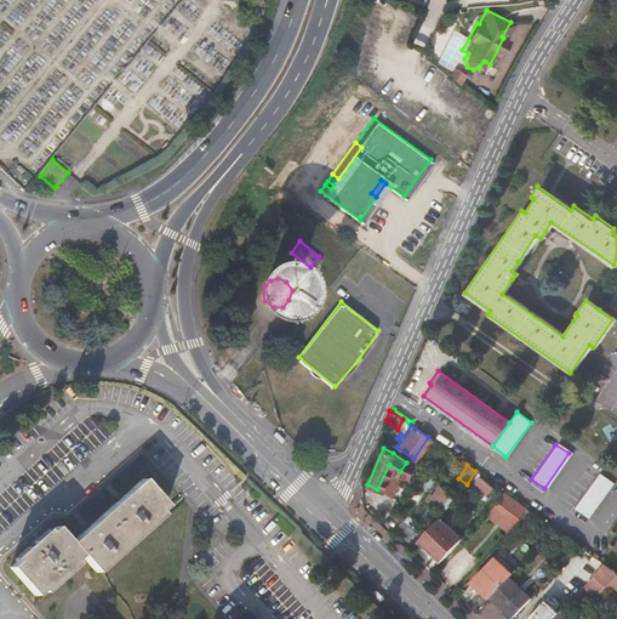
[(124,547),(177,498),(152,471),(73,544),(58,527),(12,568),(38,596),(83,555),(97,571),(100,569),(124,547)]
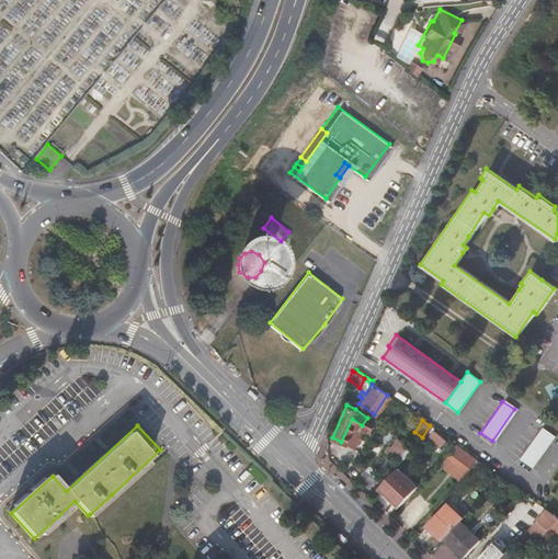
[(530,468),(553,436),(541,428),(517,459),(530,468)]
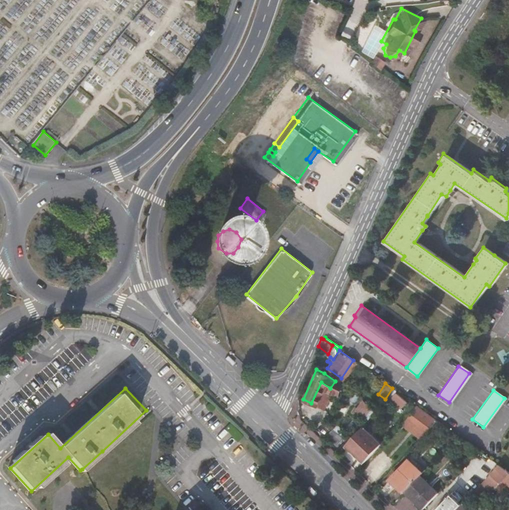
[(398,407),(404,401),(395,392),(389,399),(398,407)]
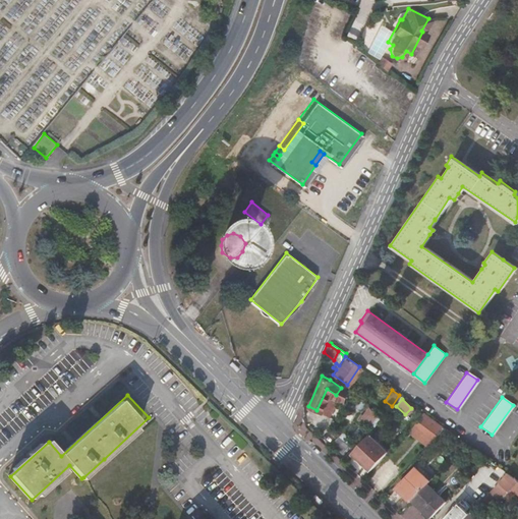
[(373,423),(381,415),(368,405),(361,413),(373,423)]
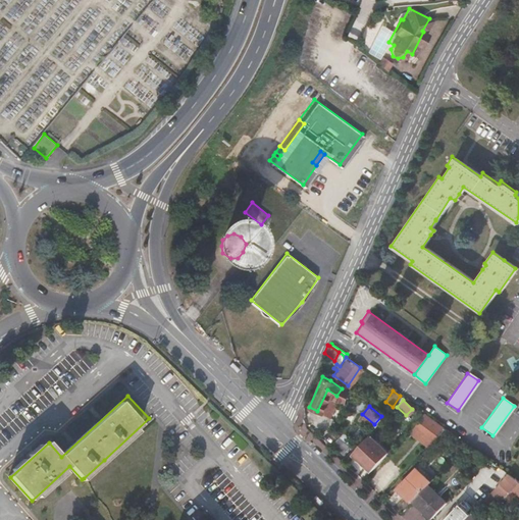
[(445,428),(423,413),(411,426),(429,444),(440,432),(445,428)]
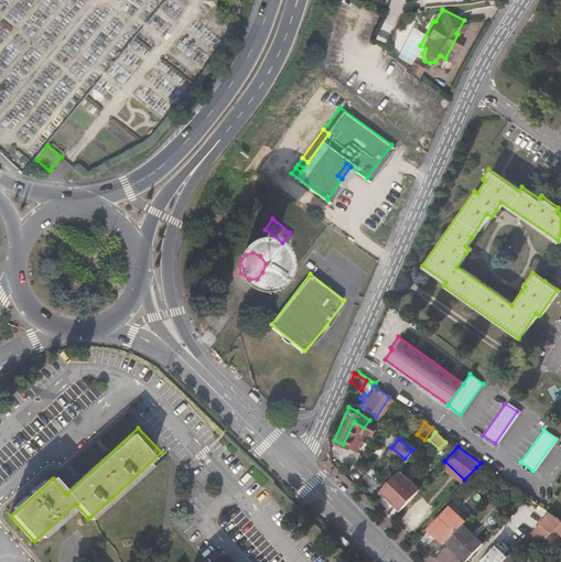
[(444,461),(439,466),(460,485),(464,479),(444,461)]
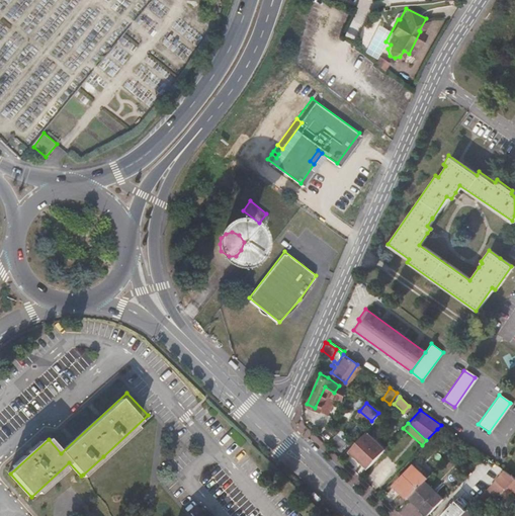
[(461,439),(441,425),(437,429),(457,444),(461,439)]
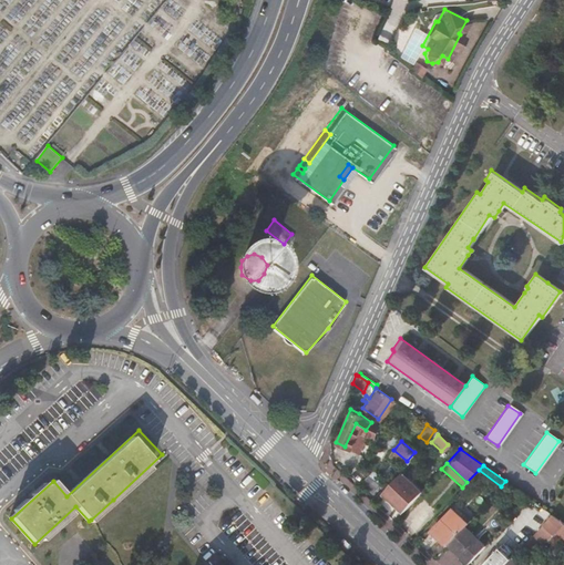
[(382,482),(370,470),(368,472),(380,484),(382,482)]
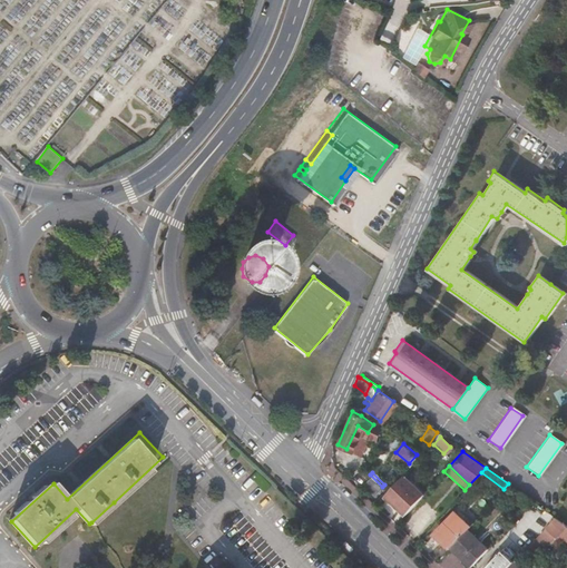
[(422,493),(402,473),(383,493),(404,513),(422,493)]
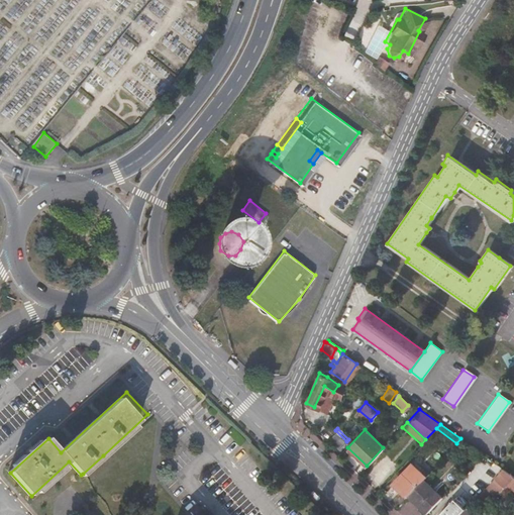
[(340,448),(346,441),(335,430),(328,437),(340,448)]
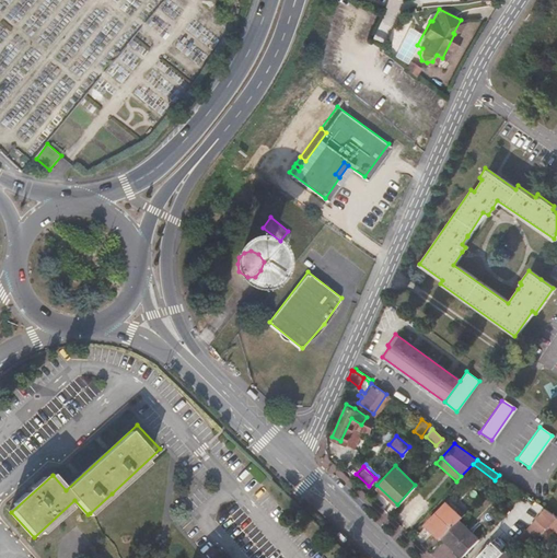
[(507,493),(508,491),(515,498),(522,491),(499,475),(495,480),(492,483),(507,493)]
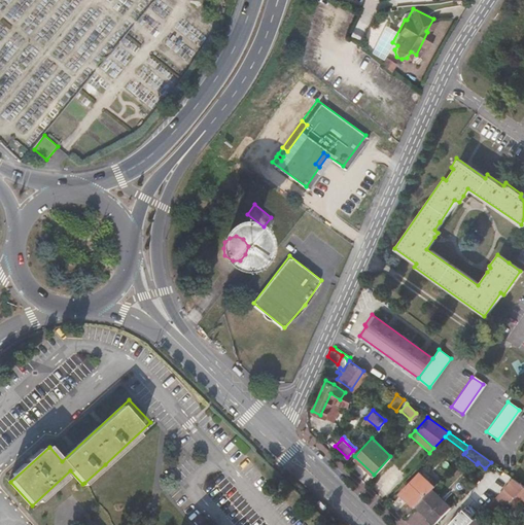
[(435,483),(421,469),(419,473),(432,486),(435,483)]
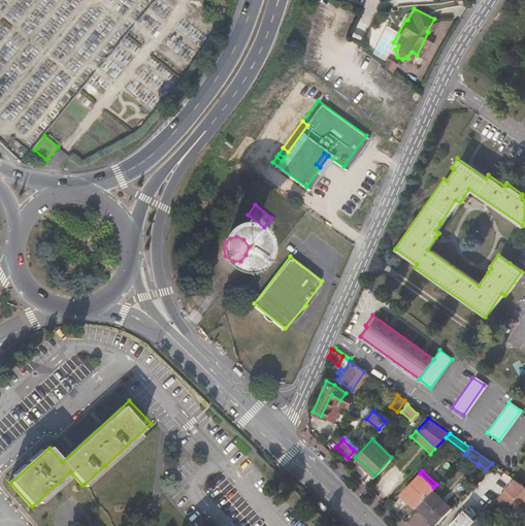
[(400,494),(415,507),(416,506),(430,491),(433,487),(420,473),(400,494)]
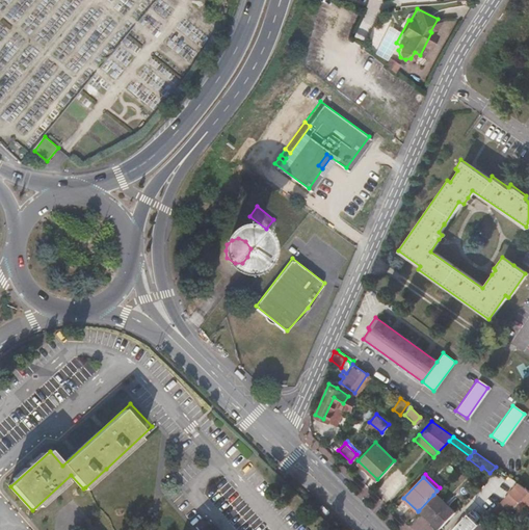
[(528,504),(528,491),(517,482),(509,489),(528,504)]
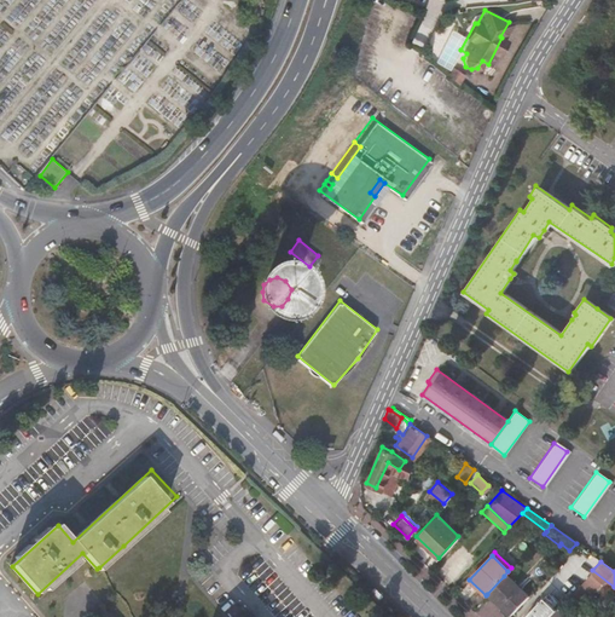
[(504,576),(487,594),(509,615),(526,597),(504,576)]
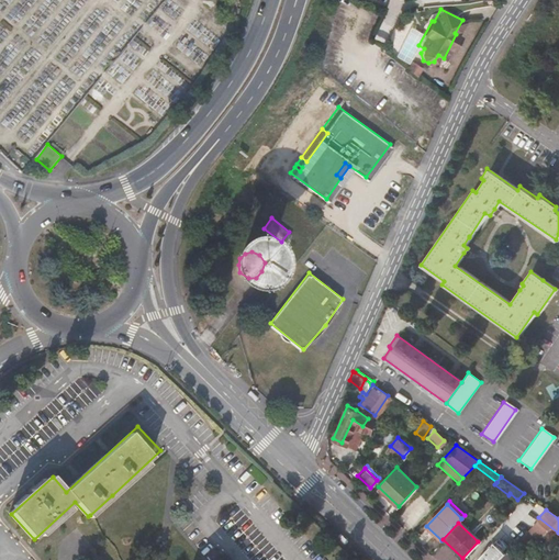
[(493,542),(476,559),(496,559),(504,552),(493,542)]
